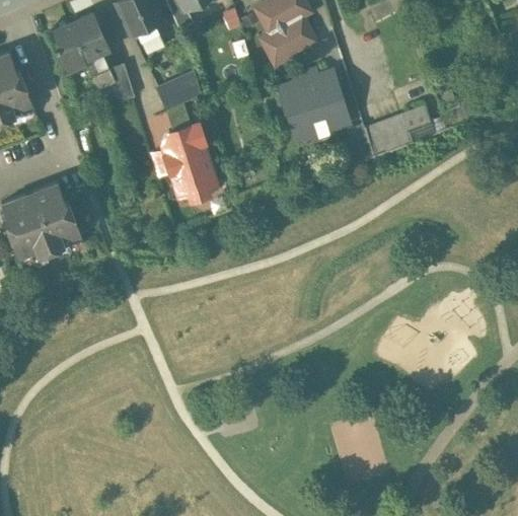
[(151,0),(126,0),(118,4),(132,35),(155,25),(161,22),(151,0)]
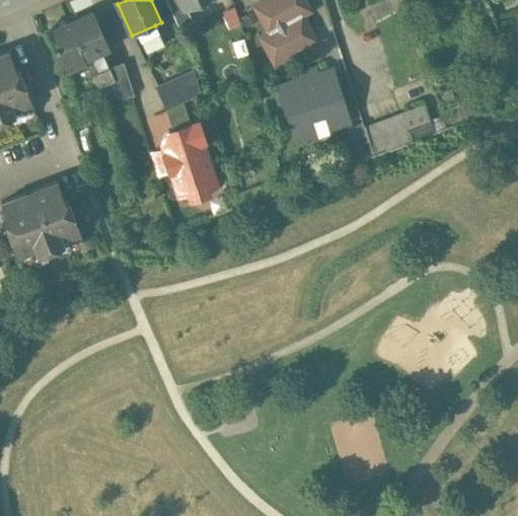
[(177,0),(185,12),(208,0),(177,0)]
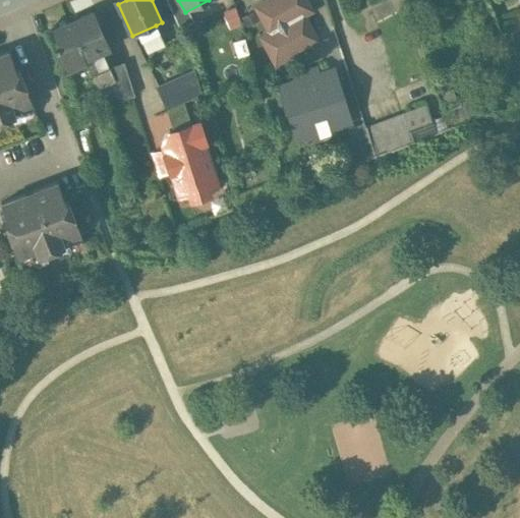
[(305,0),(271,0),(253,9),(268,35),(258,40),(274,67),(319,44),(304,18),(313,13),(305,0)]
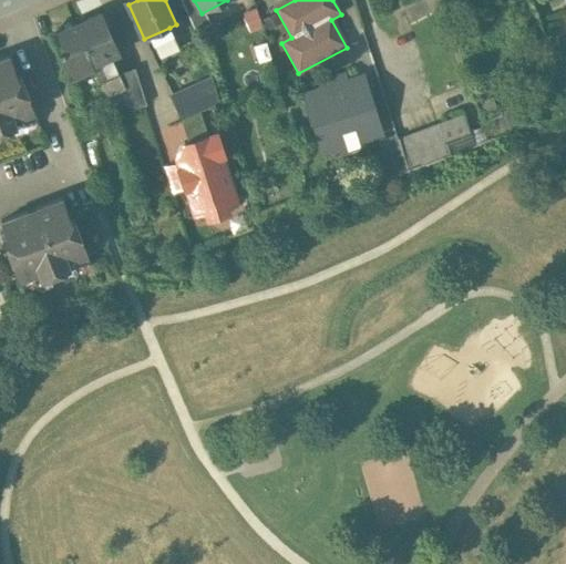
[(119,54),(100,16),(74,28),(92,67),(100,63),(116,55),(119,54)]
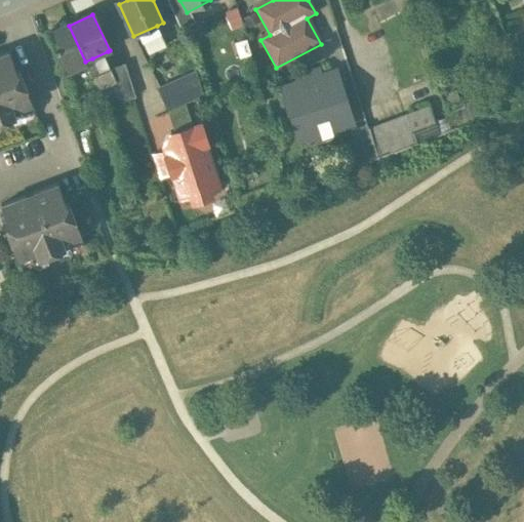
[(69,26),(48,36),(55,49),(53,50),(67,78),(88,67),(85,62),(69,26)]
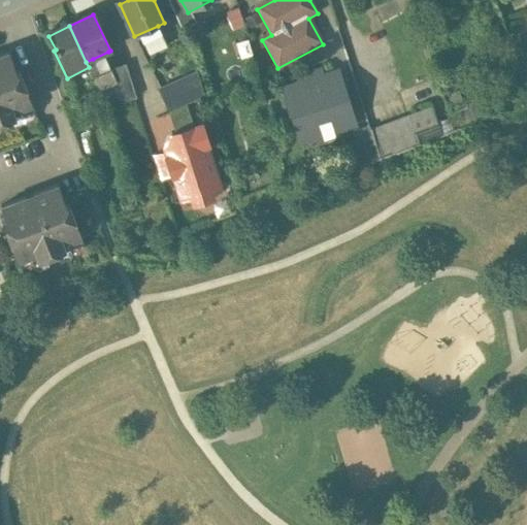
[(158,26),(139,34),(143,43),(162,35),(158,26)]
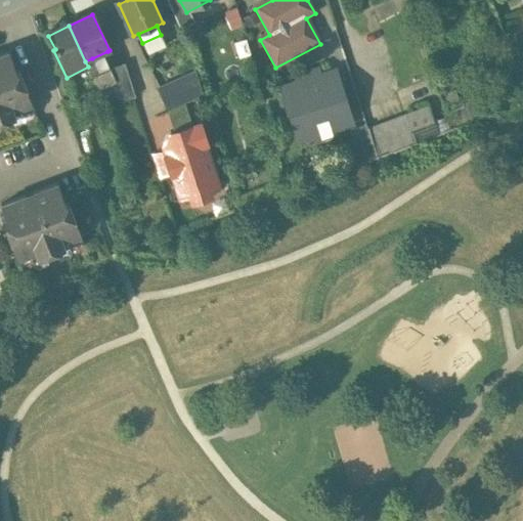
[(161,35),(142,43),(148,55),(166,47),(161,35)]
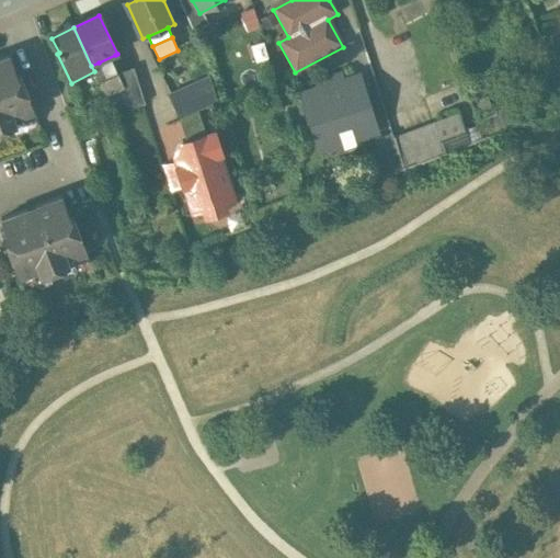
[(115,55),(99,63),(105,79),(122,71),(115,55)]
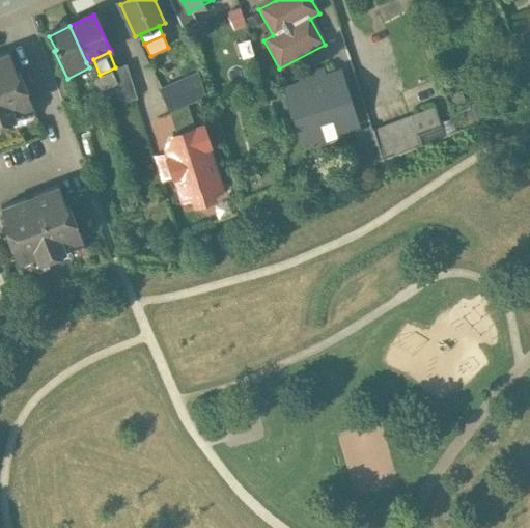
[(9,56),(0,58),(0,127),(7,124),(4,116),(10,114),(11,116),(32,108),(20,74),(16,75),(9,56)]
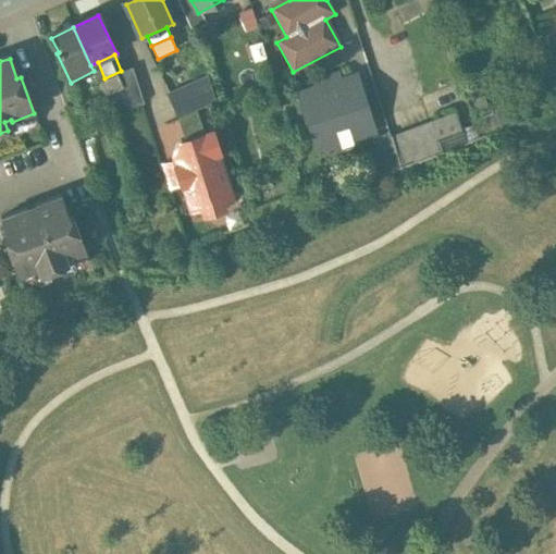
[(209,86),(173,102),(181,120),(217,103),(209,78),(207,79),(209,86)]
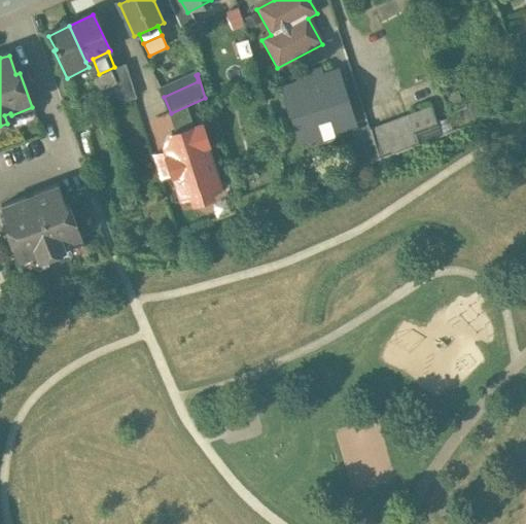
[(321,83),(318,74),(300,79),(303,89),(288,93),(304,139),(317,134),(320,143),(339,138),(336,129),(350,125),(336,78),(321,83)]
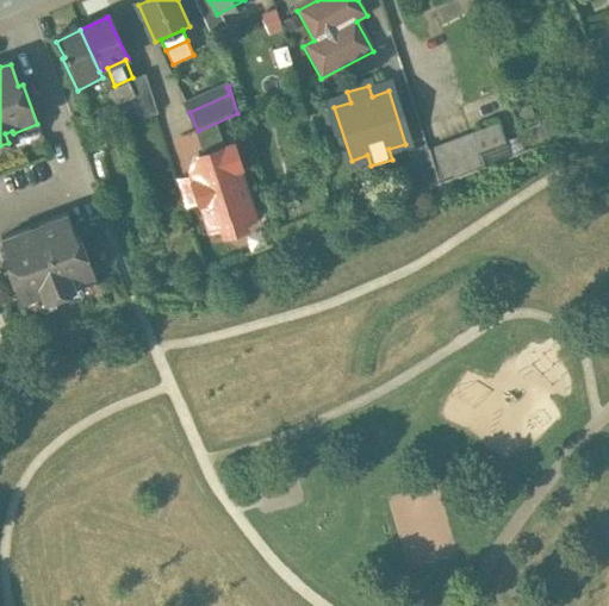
[(428,148),(408,155),(420,192),(440,185),(428,148)]
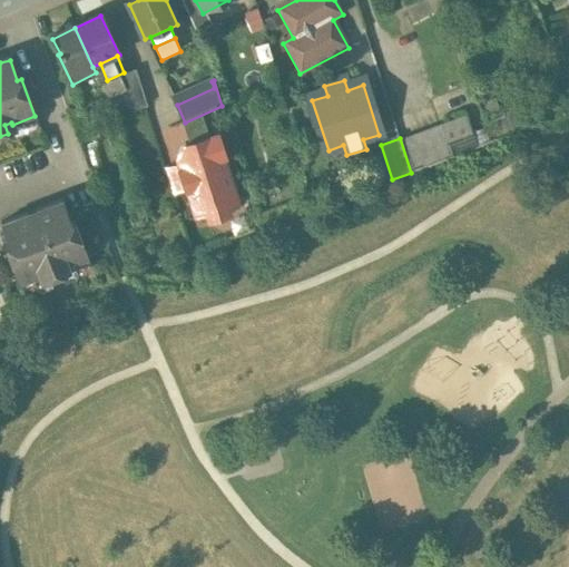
[(215,139),(189,147),(187,146),(179,160),(197,216),(207,213),(211,221),(228,215),(225,206),(236,203),(215,139)]
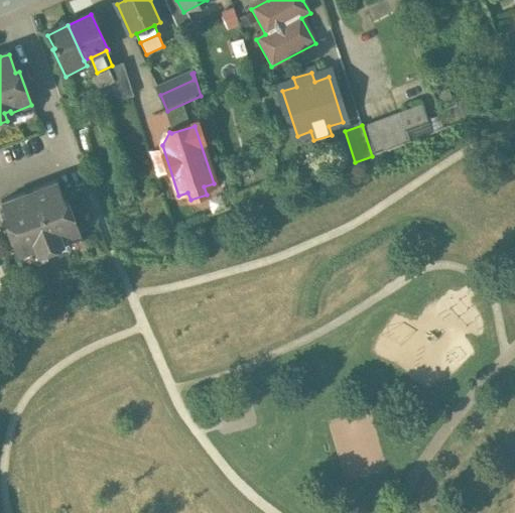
[(58,183),(33,193),(35,196),(27,199),(26,196),(1,205),(8,223),(5,224),(17,257),(37,250),(39,256),(56,250),(53,242),(59,240),(60,242),(82,234),(69,201),(66,202),(58,183)]
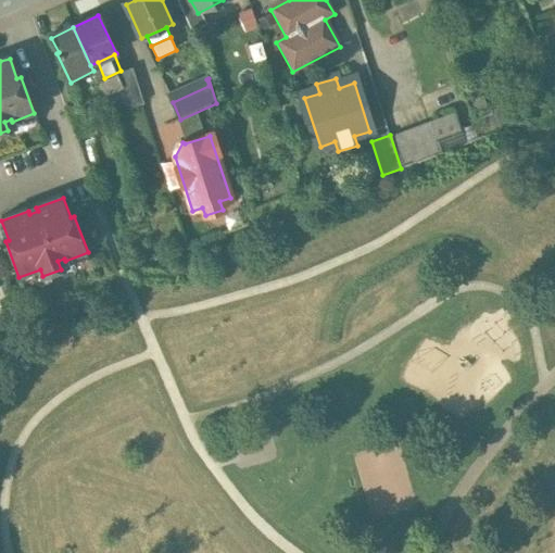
[(276,204),(263,209),(267,218),(279,214),(276,204)]
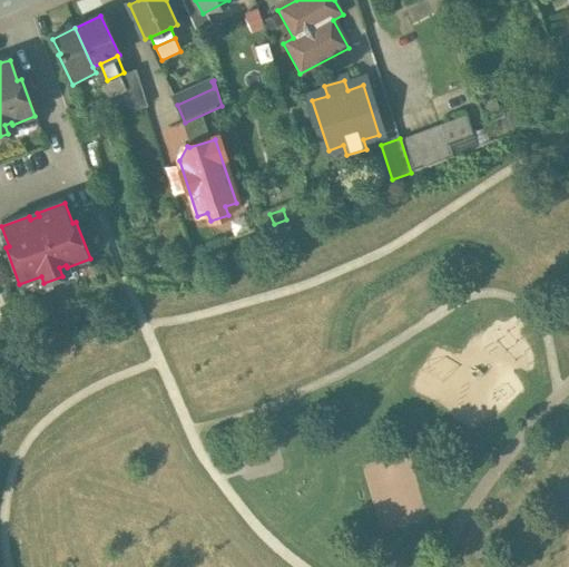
[(258,230),(252,213),(222,224),(228,241),(258,230)]
